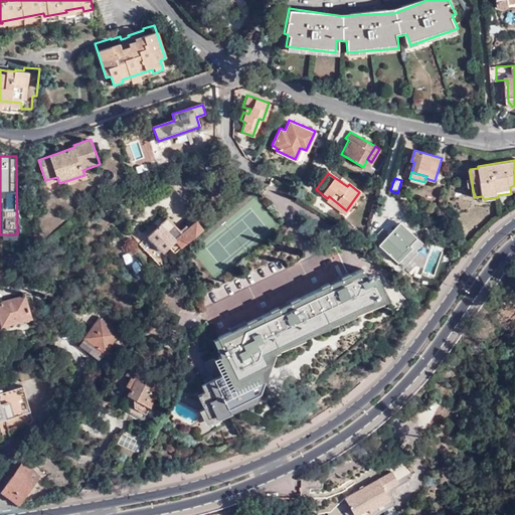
[(326,200),(344,213),(346,210),(329,196),(327,198),(326,200)]
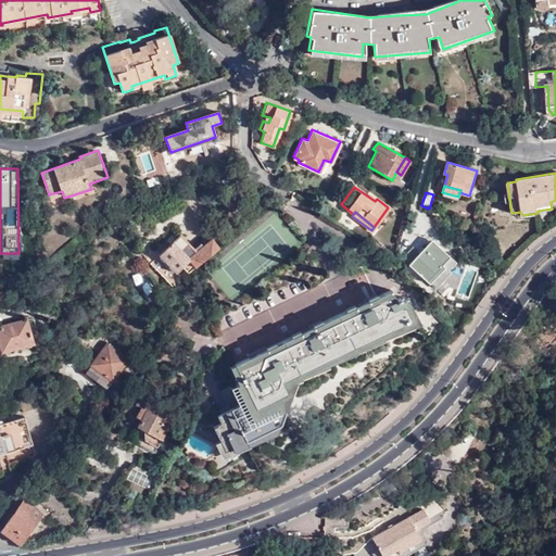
[(191,272),(222,247),(214,239),(198,251),(182,236),(161,254),(179,272),(185,266),(191,272)]
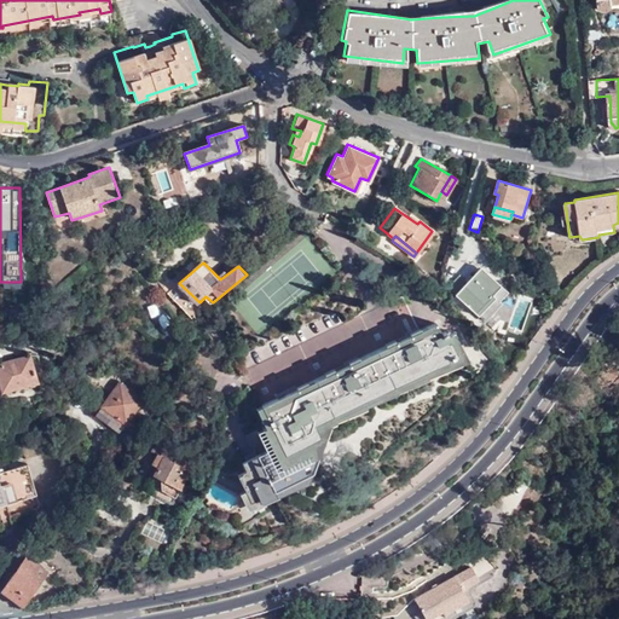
[(462,273),(455,281),(456,282),(450,289),(478,313),(503,287),(482,266),(469,281),(462,273)]
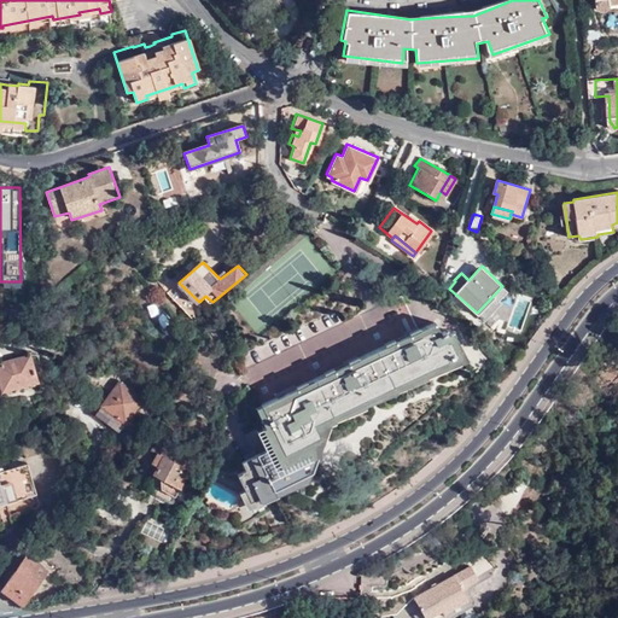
[(157,304),(147,316),(165,332),(176,321),(157,304)]
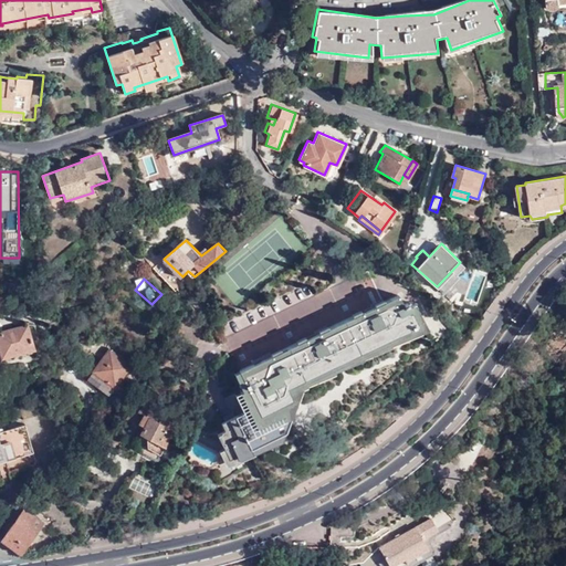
[(238,416),(252,448),(282,433),(275,420),(286,415),(282,404),(294,397),(289,386),(418,324),(409,303),(406,305),(400,295),(368,311),(316,335),(265,360),(242,371),(250,389),(238,395),(245,412),(238,416)]
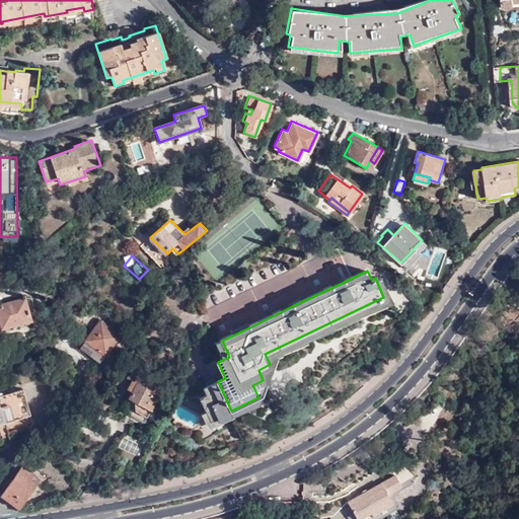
[(25,298),(0,304),(0,318),(2,327),(30,319),(25,298)]
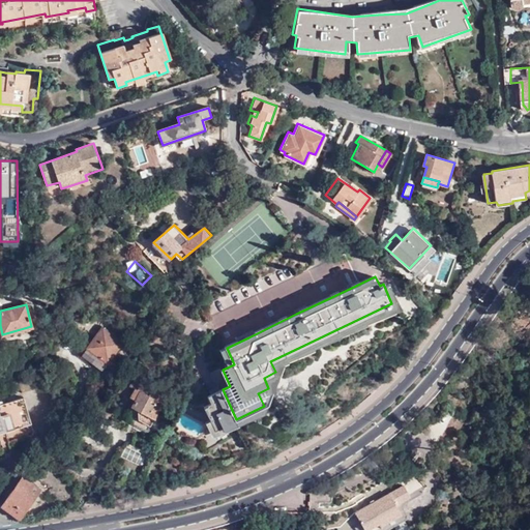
[(125,343),(102,327),(84,355),(105,371),(125,343)]
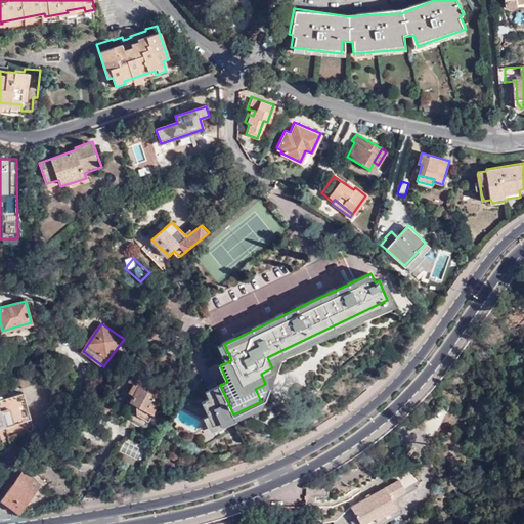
[(212,369),(219,386),(220,385),(227,382),(220,365),(212,369)]
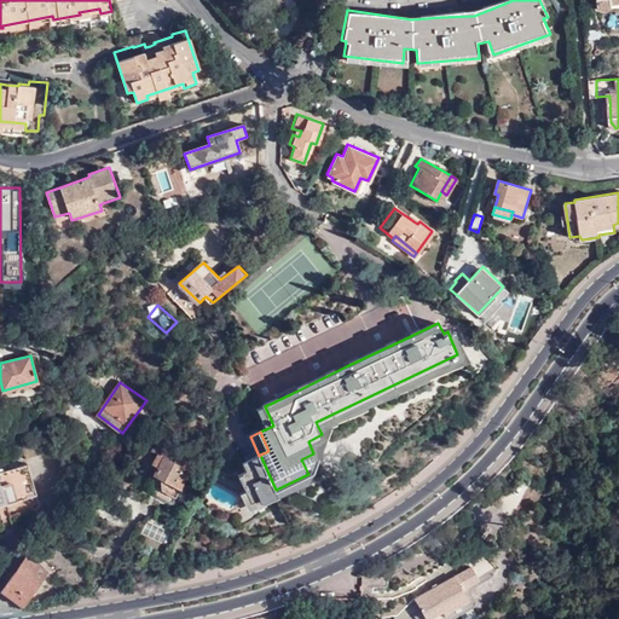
[(150,460),(155,453),(156,452),(155,451),(160,441),(155,439),(144,457),(150,460)]
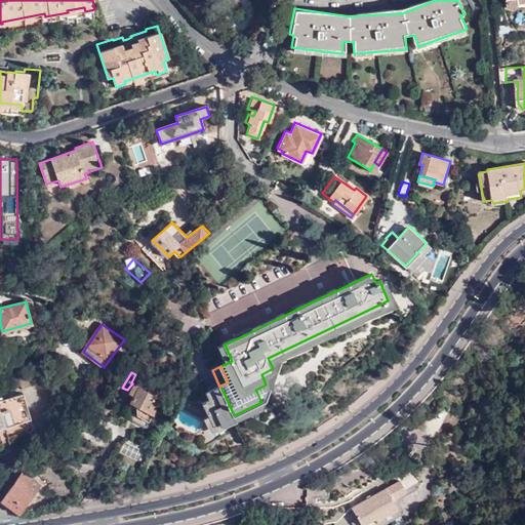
[(131,385),(135,387),(137,384),(143,386),(147,379),(135,374),(131,382),(132,384),(131,385)]
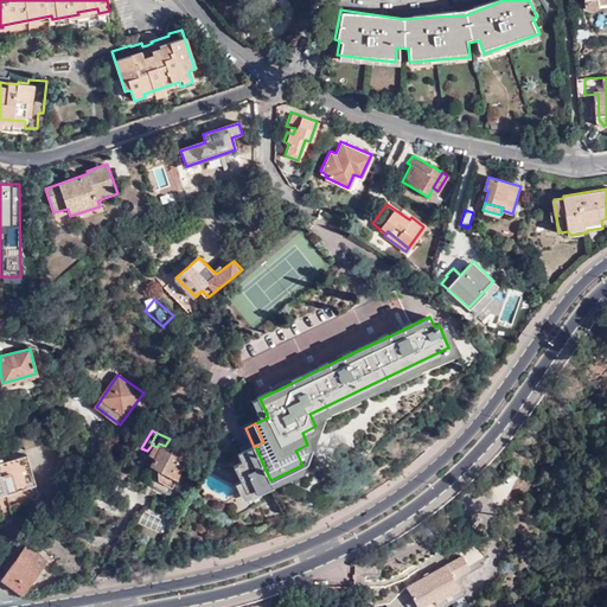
[(153,467),(163,472),(180,481),(193,457),(177,448),(179,443),(170,439),(165,446),(159,443),(157,447),(152,457),(158,459),(153,467)]
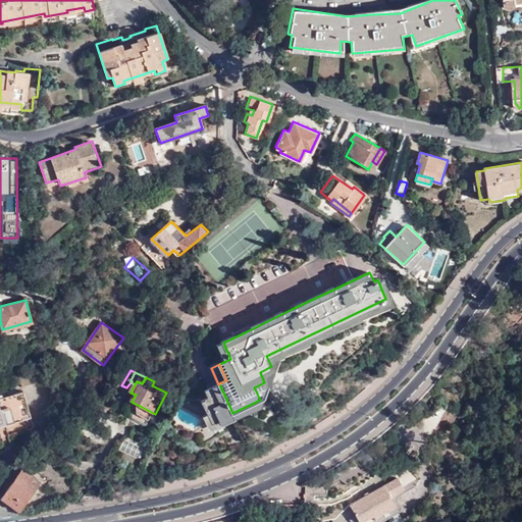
[(213,422),(232,413),(219,383),(218,384),(207,389),(210,397),(203,400),(213,422)]
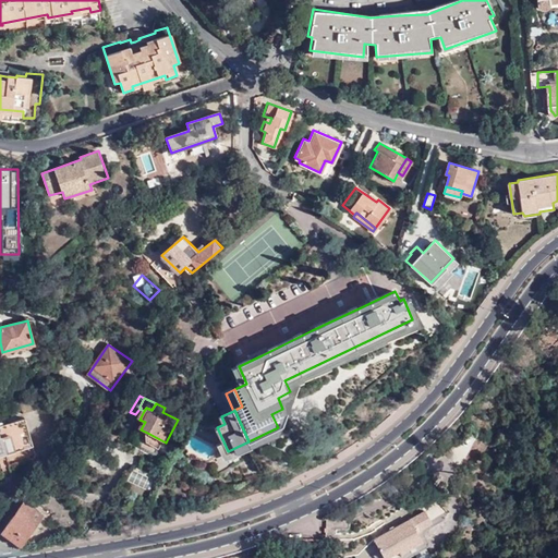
[(0,453),(33,445),(25,416),(0,423),(0,453)]
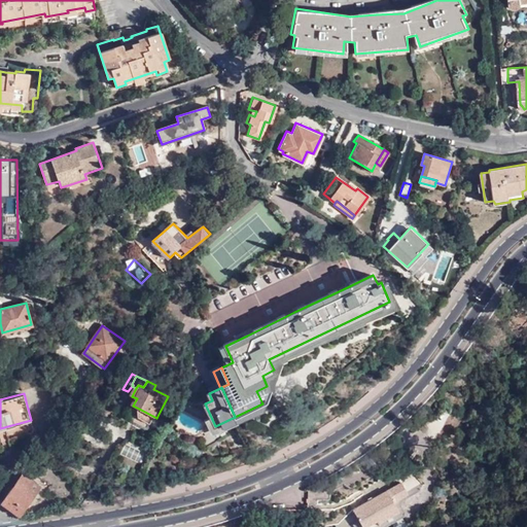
[(156,418),(141,410),(140,418),(152,424),(156,418)]
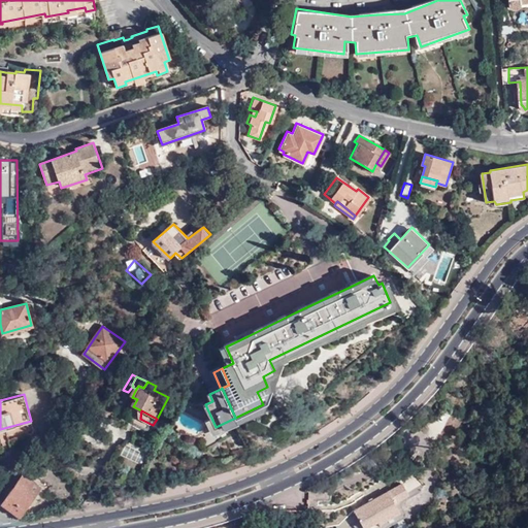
[(8,482),(0,491),(0,492),(5,496),(0,501),(0,502),(20,518),(42,488),(23,474),(13,485),(8,482)]
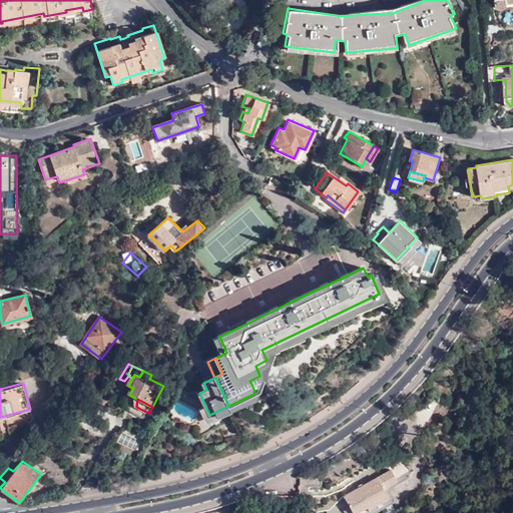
[(366,503),(369,507),(388,497),(382,487),(397,480),(390,469),(344,494),(353,511),(366,503)]
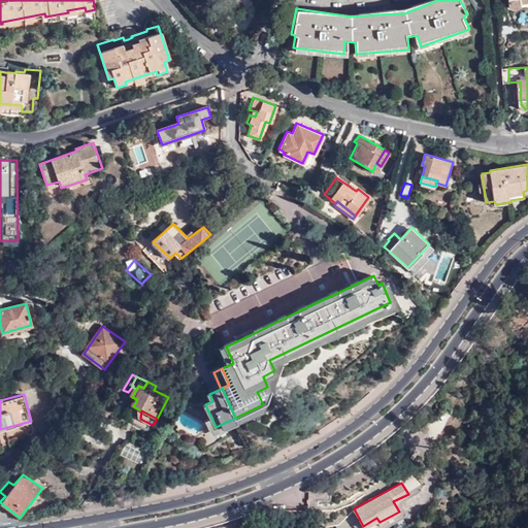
[(372,527),(381,524),(380,522),(376,518),(363,526),(364,527),(372,527)]
